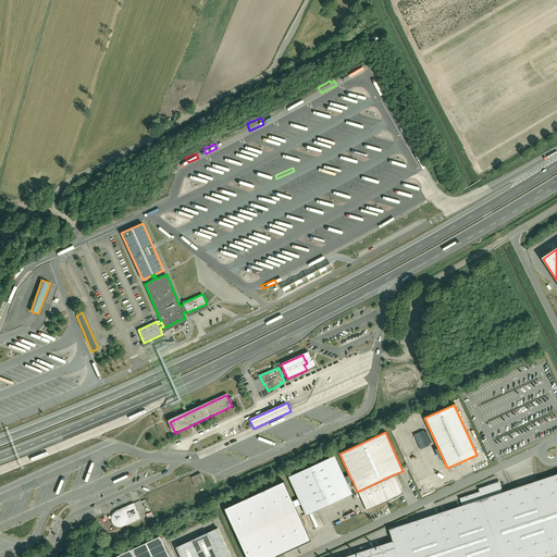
[(335,458),(289,479),(299,499),(301,506),(307,517),(353,496),(346,483),(344,478),(335,458)]
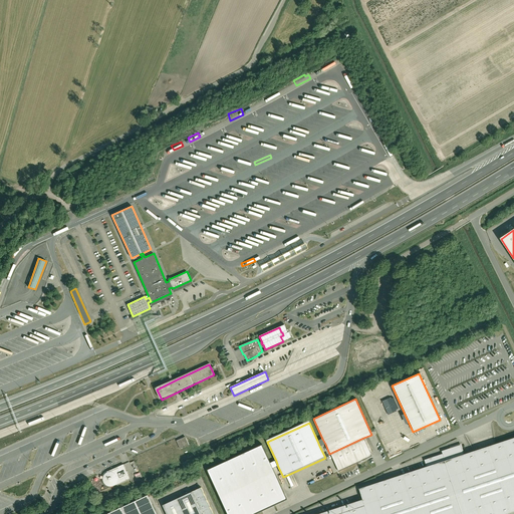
[(76,434),(71,432),(65,447),(69,449),(70,445),(74,447),(79,435),(81,436),(80,438),(85,439),(90,427),(86,425),(83,433),(77,431),(76,434)]
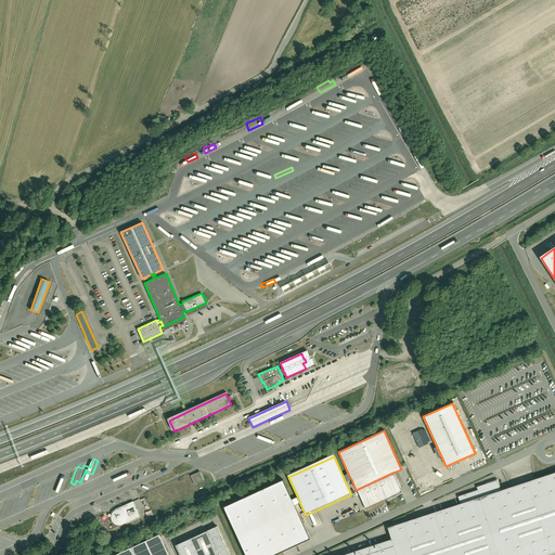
[(461,504),(387,528),(391,539),(396,554),(549,554),(554,553),(554,472),(502,490),(481,497),(461,504)]
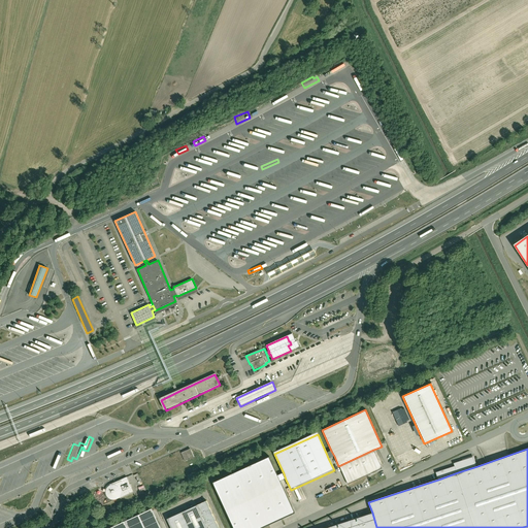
[(194,458),(191,450),(182,454),(186,462),(194,458)]
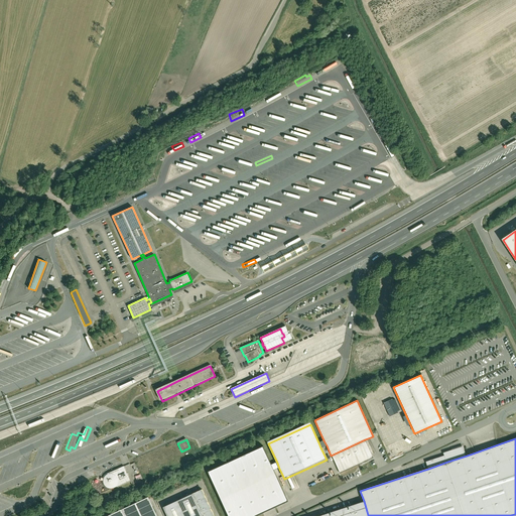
[(331,456),(340,474),(373,458),(365,439),(331,456)]
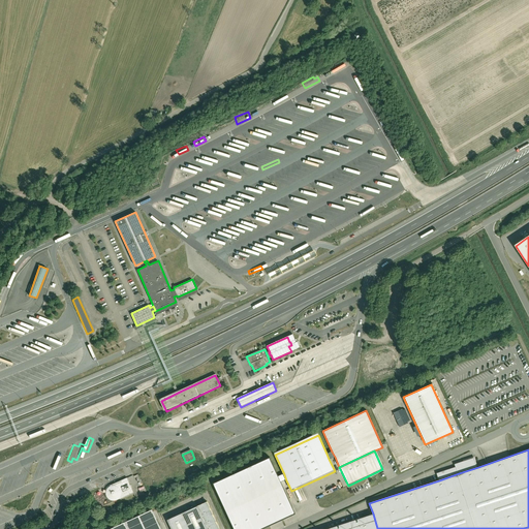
[(457,467),(459,473),(478,467),(475,458),(456,464),(457,467)]
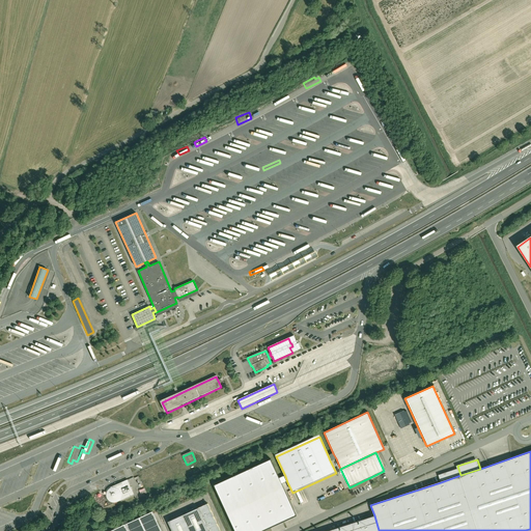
[(36,477),(42,478),(47,463),(43,460),(36,477)]
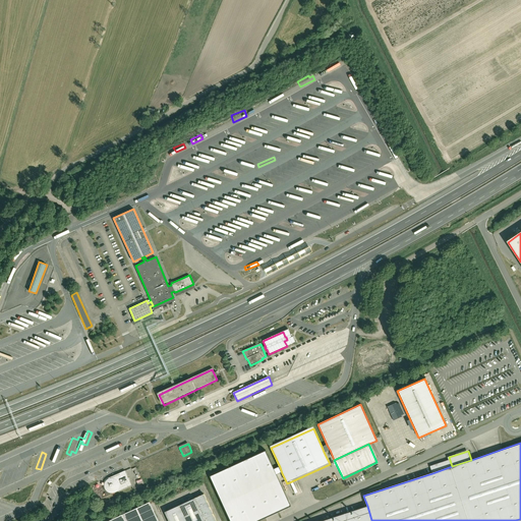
[(266,453),(210,477),(229,520),(258,520),(290,507),(276,475),(274,470),(266,453)]
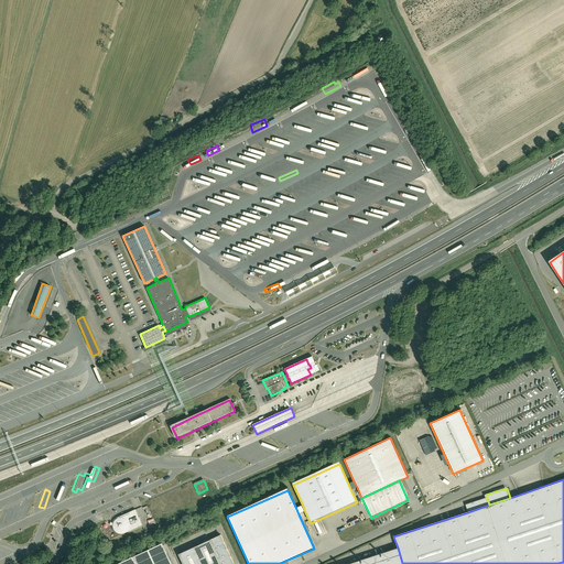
[(466,505),(468,512),(489,505),(487,498),(466,505)]
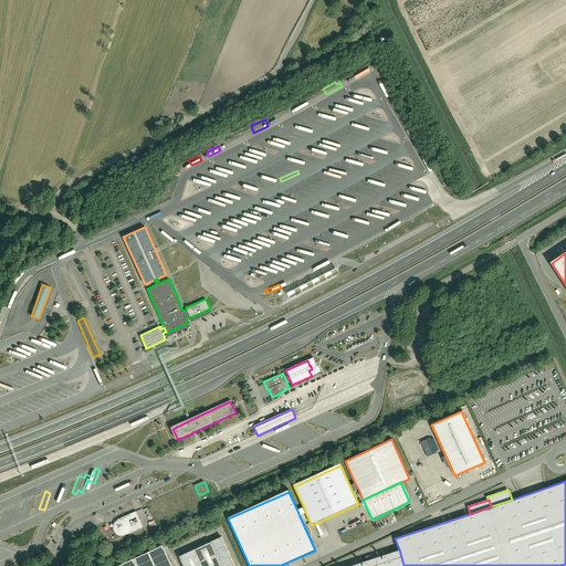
[(16,519),(20,520),(24,505),(17,502),(11,520),(14,521),(16,519)]
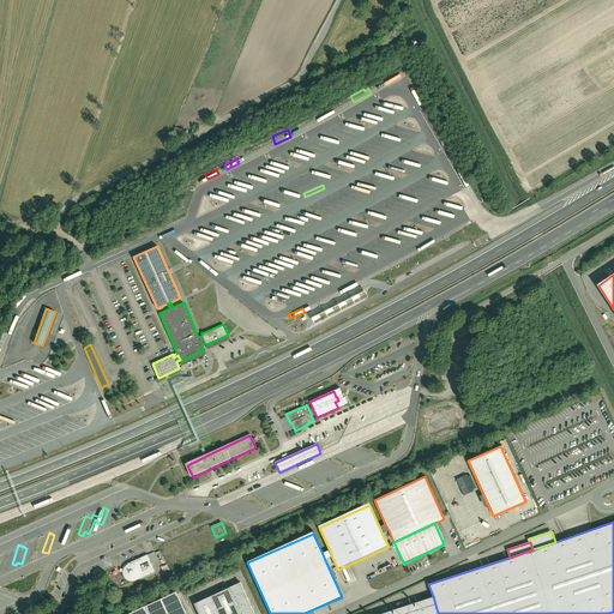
[(332,558),(330,551),(323,554),(325,560),(332,558)]
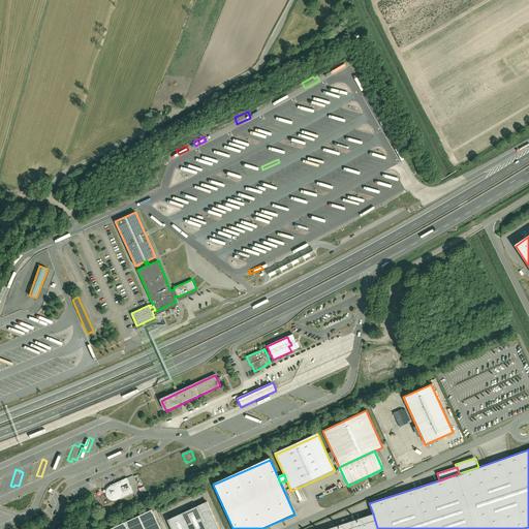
[(6,476),(1,489),(5,491),(10,478),(6,476)]
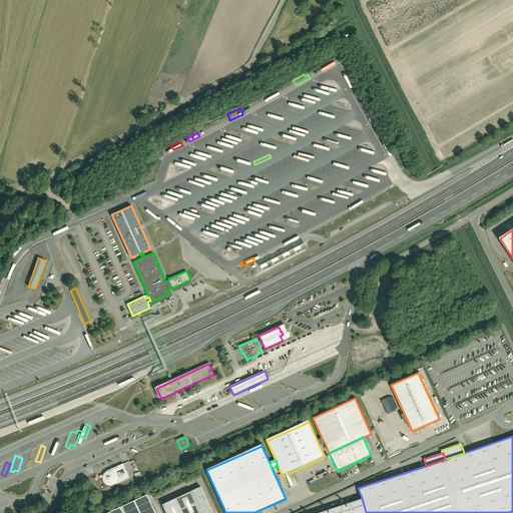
[(114,486),(129,479),(123,464),(104,472),(103,473),(102,474),(102,475),(100,476),(100,479),(102,479),(102,482),(104,485),(107,487),(111,487),(114,486)]
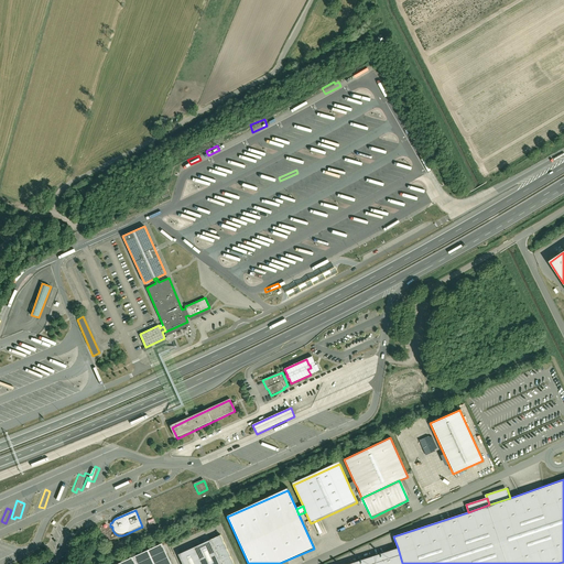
[(234,563),(220,534),(212,538),(224,563),(220,563),(234,563)]
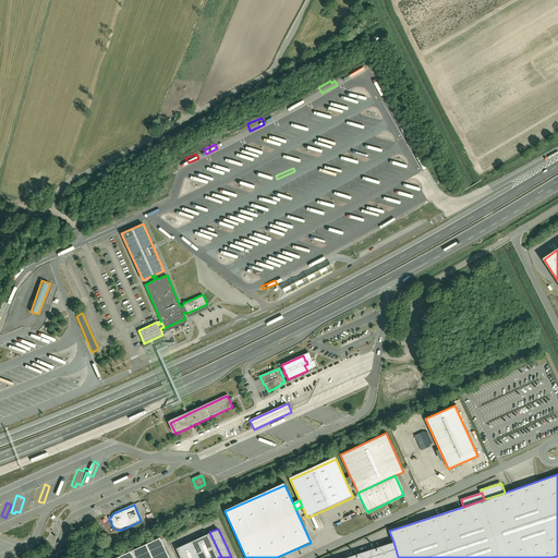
[(209,532),(178,547),(183,557),(218,557),(221,557),(209,532)]
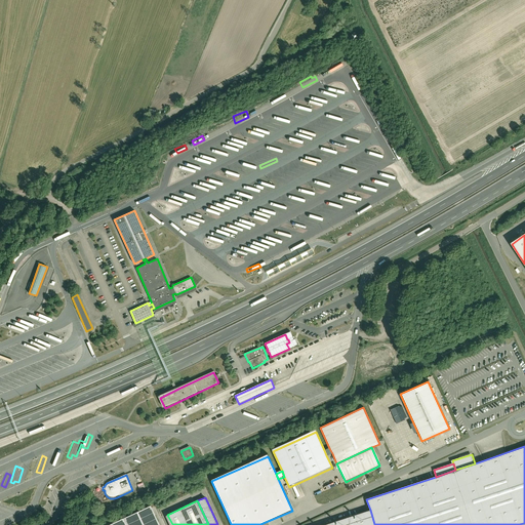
[(161,524),(153,507),(126,518),(129,524),(161,524)]
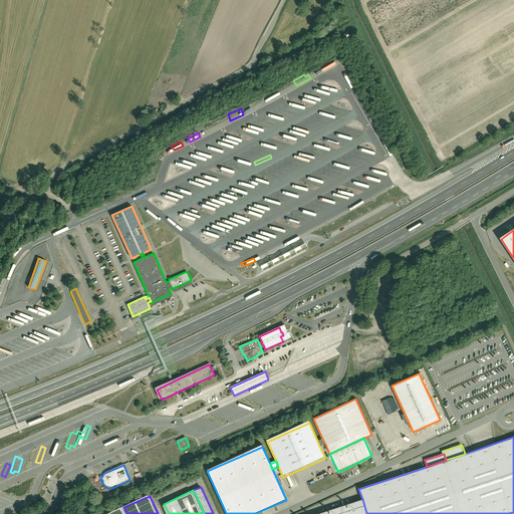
[(366,513),(362,499),(316,513),(366,513)]
